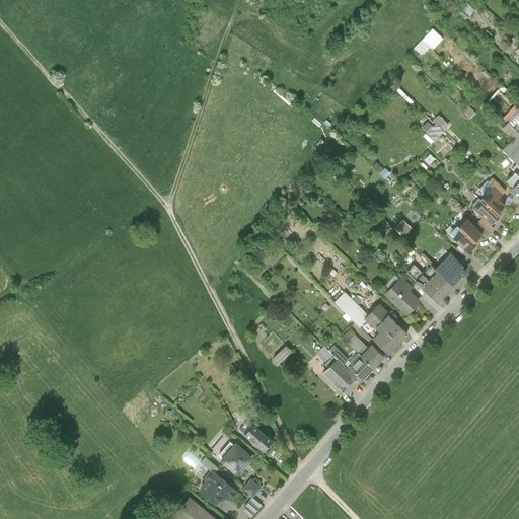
[(455,11),(465,20),(469,15),(459,6),(455,11)]
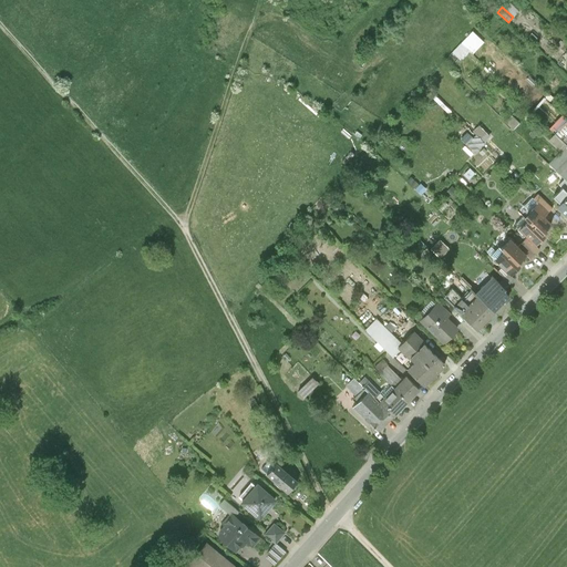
[(473,30),(462,42),(471,50),(474,53),(485,41),(473,30)]
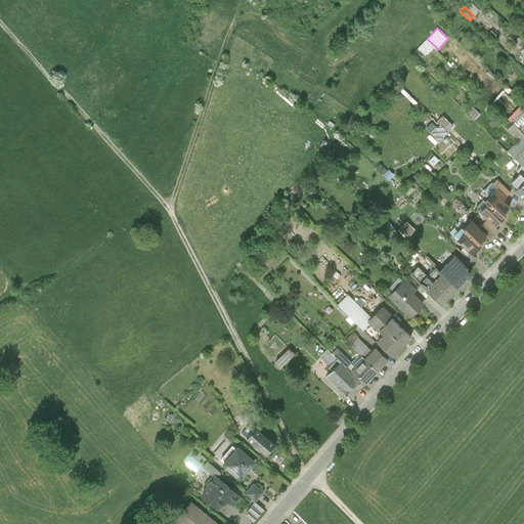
[(496,36),(491,31),(487,35),(492,40),(496,36)]
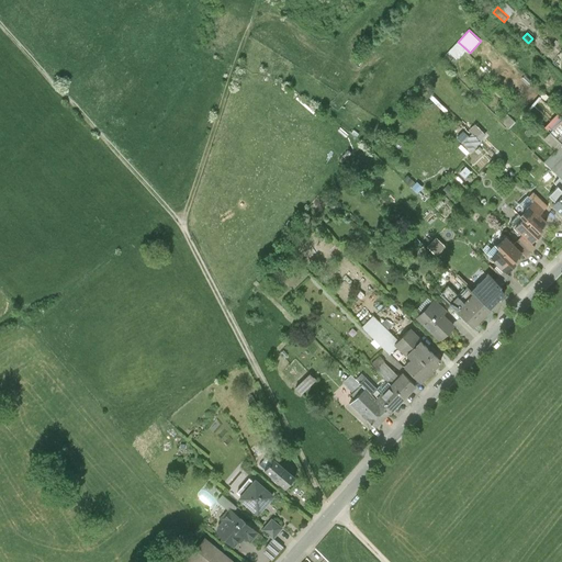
[(453,62),(467,49),(458,42),(446,54),(453,62)]
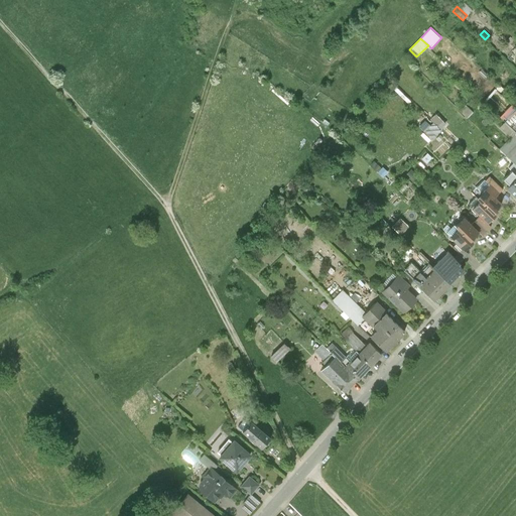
[(491,109),(502,98),(492,88),(481,99),(491,109)]
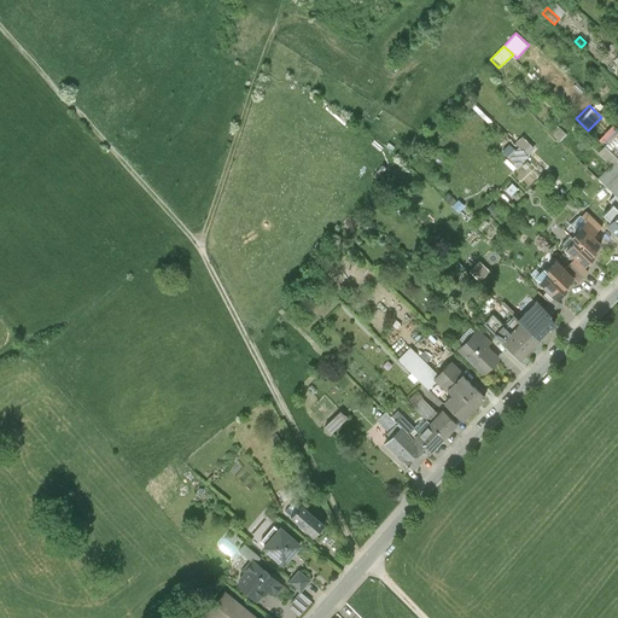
[(617,134),(605,146),(617,158),(617,134)]
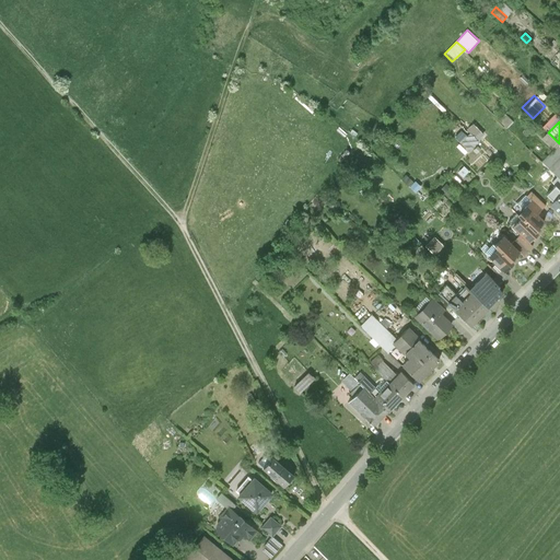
[(559,143),(548,132),(543,139),(553,150),(559,143)]
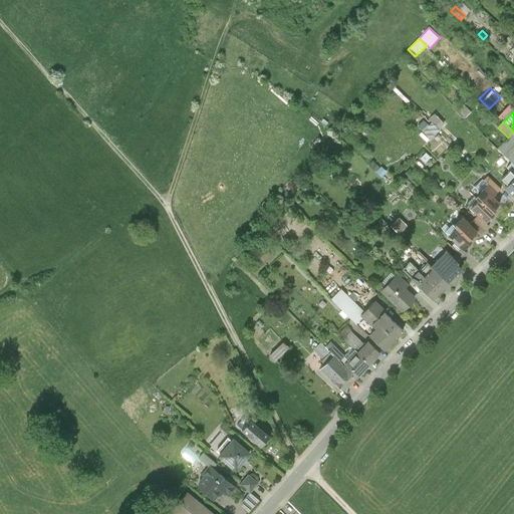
[(439,130),(432,122),(424,132),(431,139),(439,130)]
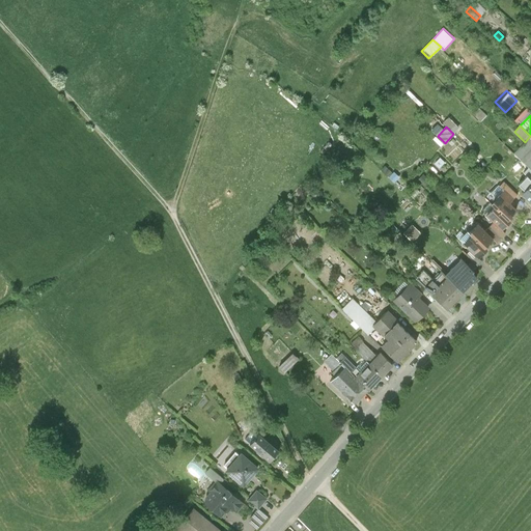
[(525,142),(513,154),(528,168),(530,171),(530,136),(525,142)]
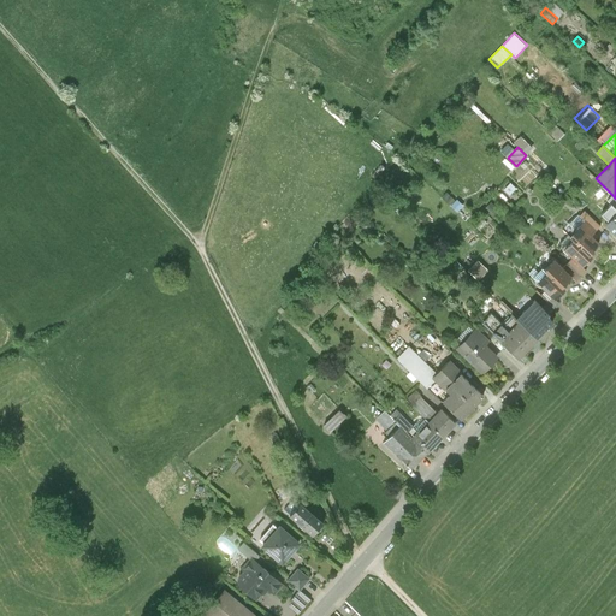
[(600,226),(584,211),(579,215),(586,221),(596,231),(600,226)]
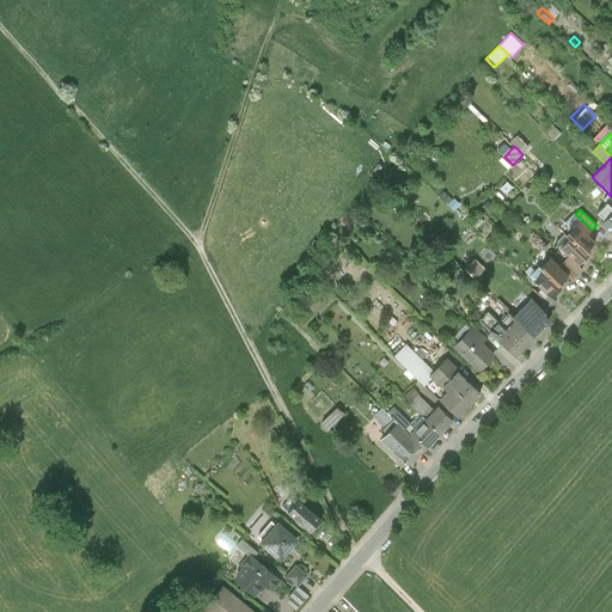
[(568,234),(570,237),(585,251),(594,242),(587,234),(592,230),(582,220),(568,234)]
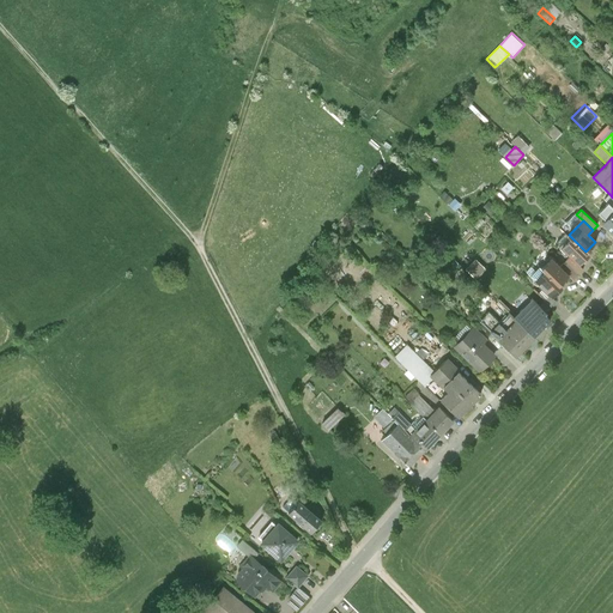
[(612,241),(612,225),(611,223),(602,231),(612,241)]
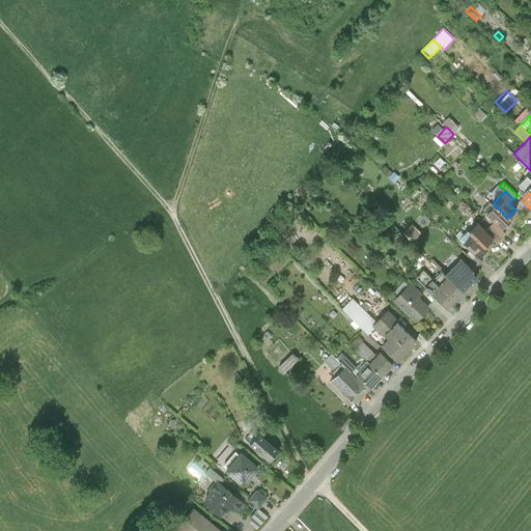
[(509,220),(507,218),(495,205),(486,215),(495,222),(501,229),(509,220)]
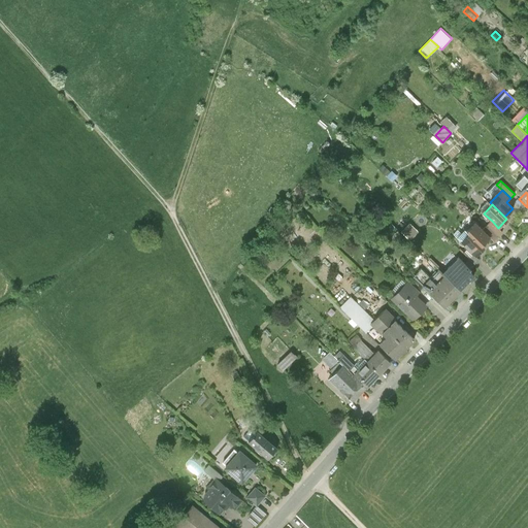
[(502,232),(498,228),(492,221),(483,230),(489,237),(493,241),(502,232)]
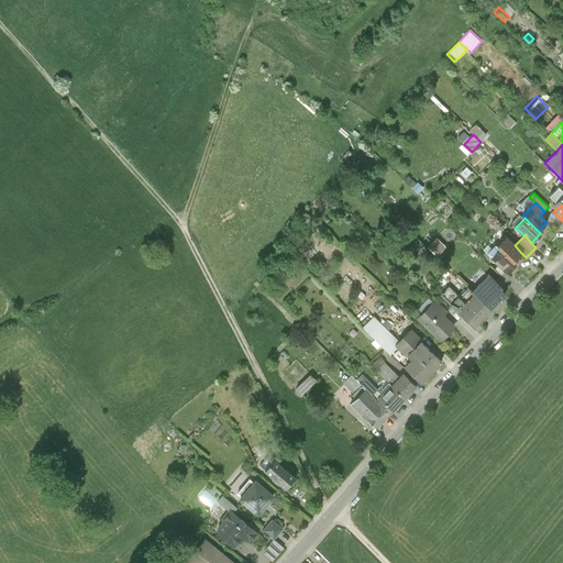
[(497,246),(499,249),(512,262),(521,253),(515,245),(506,236),(497,246)]
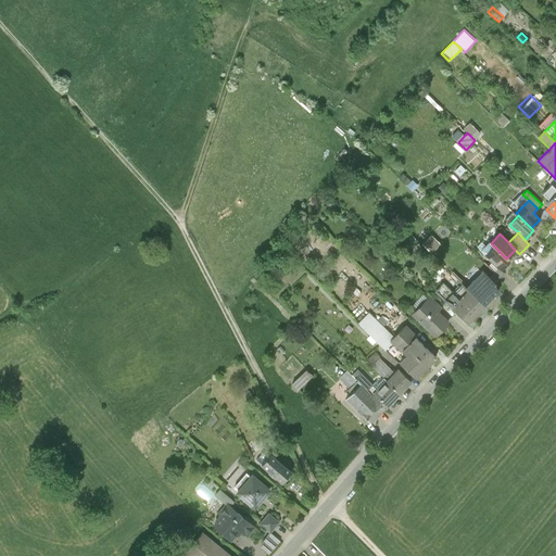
[(509,262),(506,258),(493,245),(485,254),(492,262),(501,269),(509,262)]
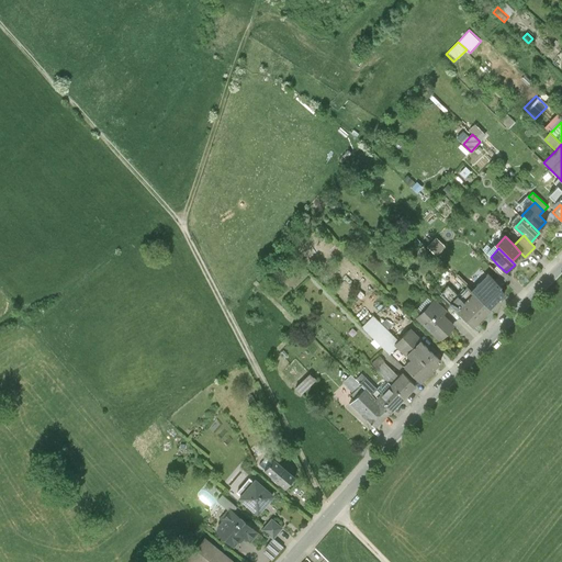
[(497,265),(493,269),(499,274),(506,282),(510,278),(506,272),(497,265)]
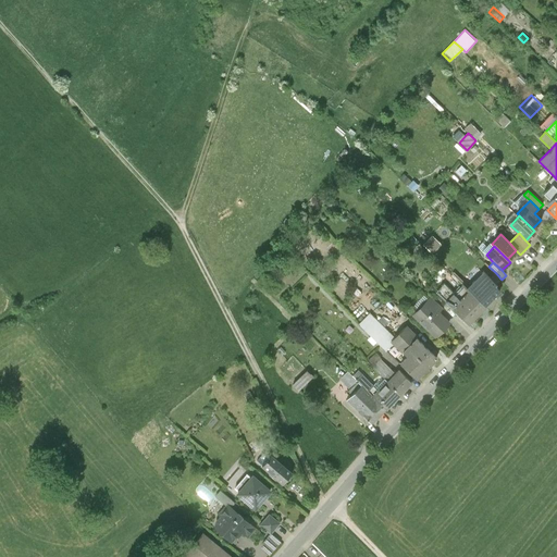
[(490,277),(495,272),(489,267),(485,263),(481,269),(484,272),(490,277)]
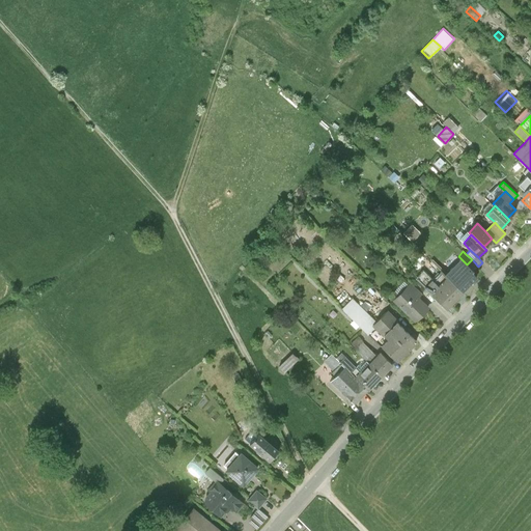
[(445,277),(447,279),(462,292),(476,278),(471,273),(473,270),(467,264),(462,259),(445,277)]
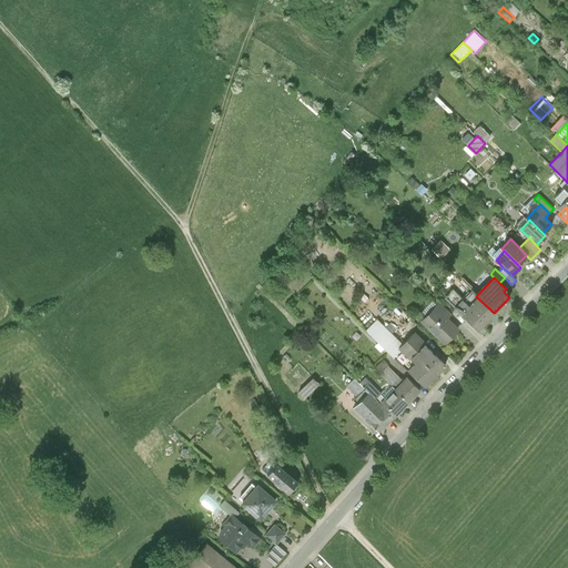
[(494,313),(478,298),(469,308),(462,301),(456,307),(479,328),(494,313)]
